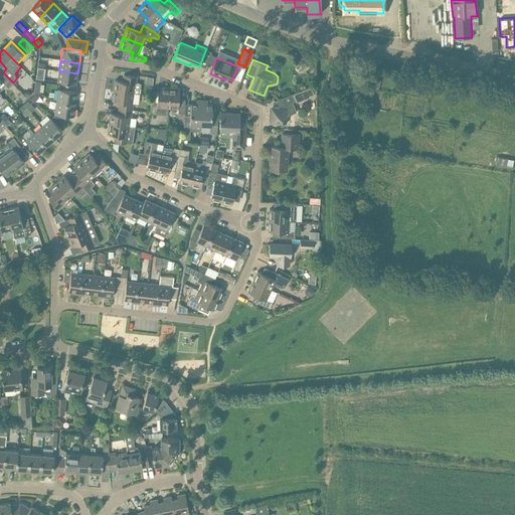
[(77,73),(58,70),(57,81),(76,84),(77,73)]
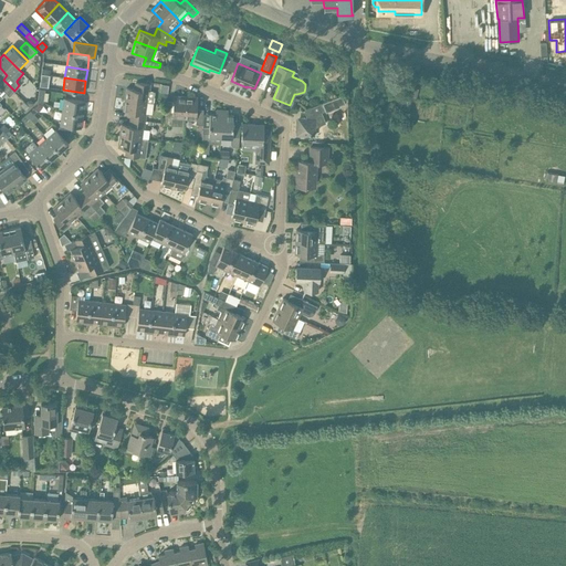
[(150,84),(136,82),(135,88),(127,87),(125,98),(147,102),(154,103),(155,92),(149,91),(150,84)]
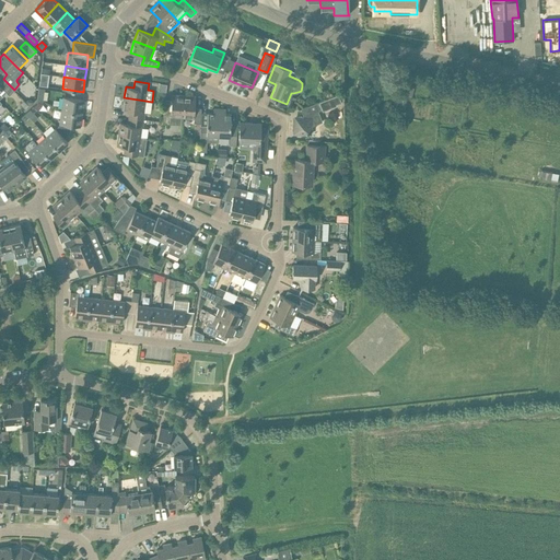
[(14,90),(6,82),(0,86),(0,85),(0,92),(3,90),(9,95),(14,90)]
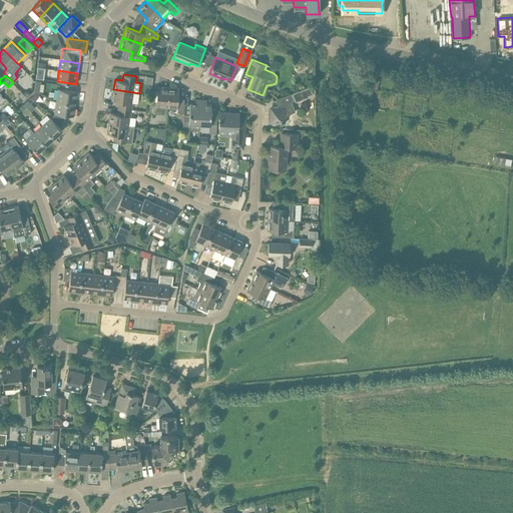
[(167,107),(168,87),(157,86),(156,101),(150,100),(148,112),(155,113),(156,107),(167,107)]
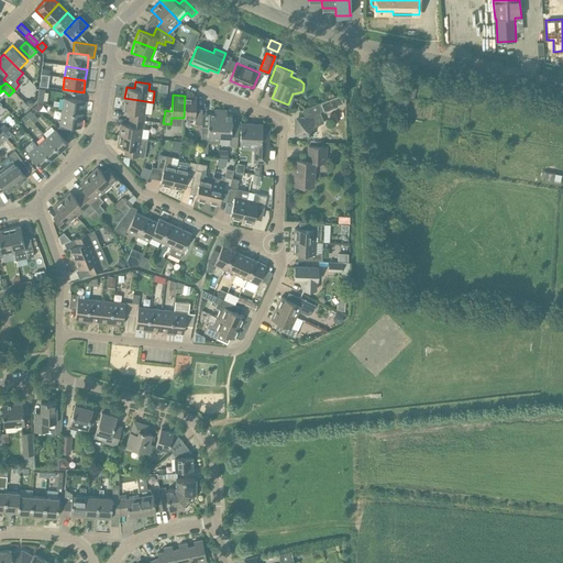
[(305,116),(305,118),(301,117),(301,120),(296,120),(295,134),(313,135),(313,127),(324,122),(320,111),(319,108),(322,107),(323,109),(324,112),(339,107),(339,106),(343,103),(340,95),(302,109),(305,116)]
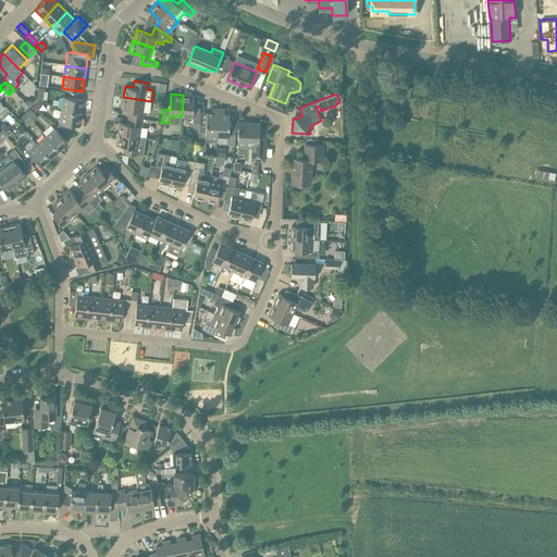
[(195,96),(183,95),(182,116),(194,118),(194,122),(199,122),(200,108),(194,107),(195,96)]
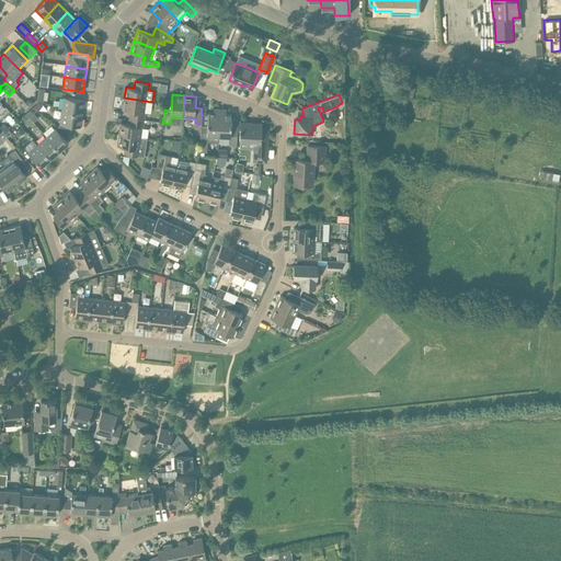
[(83,100),(64,98),(61,111),(82,113),(83,100)]
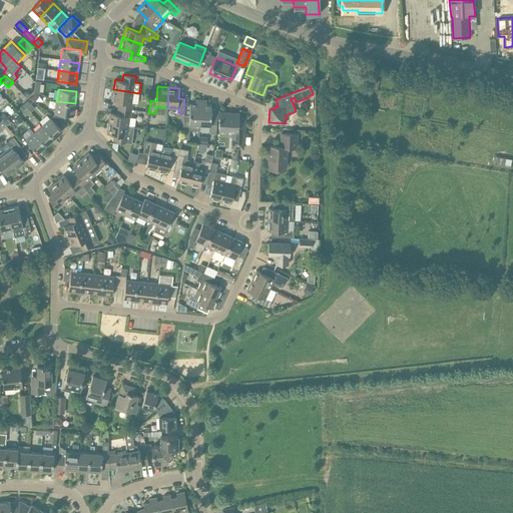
[(131,102),(133,92),(113,89),(112,100),(119,101),(118,107),(132,109),(133,102),(131,102)]
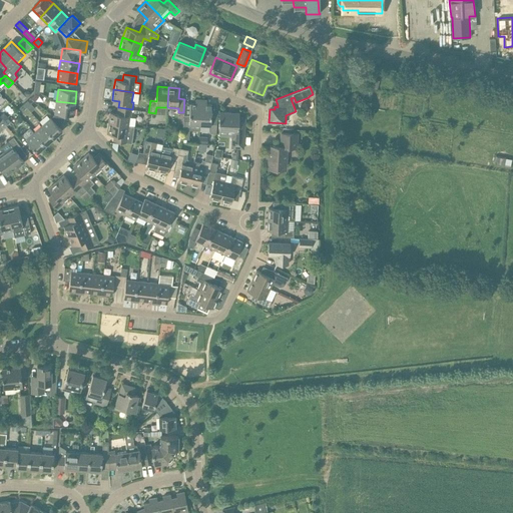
[(27,96),(22,91),(18,95),(23,100),(27,96)]
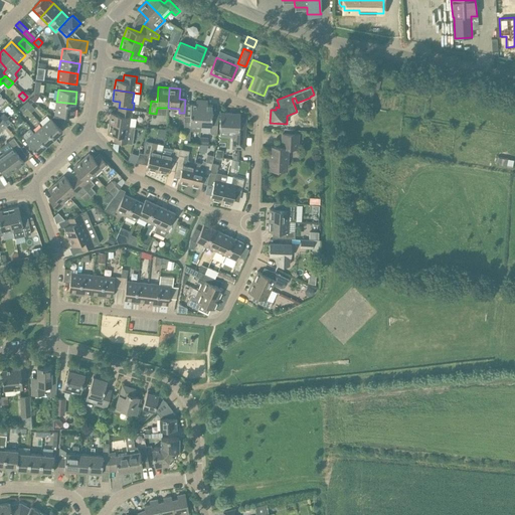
[(34,95),(30,98),(34,102),(38,98),(39,93),(34,92),(34,95)]
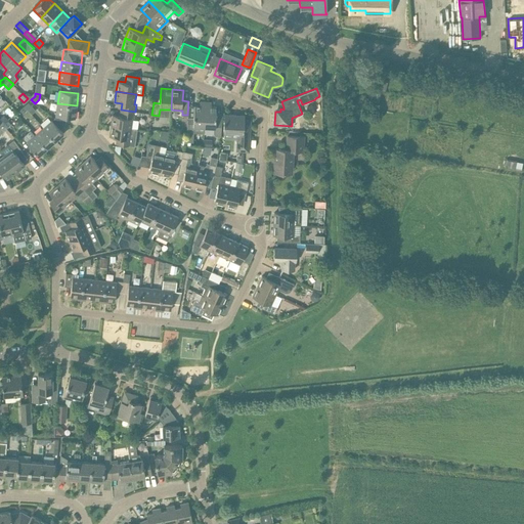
[(187,116),(186,141),(193,142),(194,126),(204,126),(206,101),(201,101),(200,106),(194,105),(193,116),(187,116)]
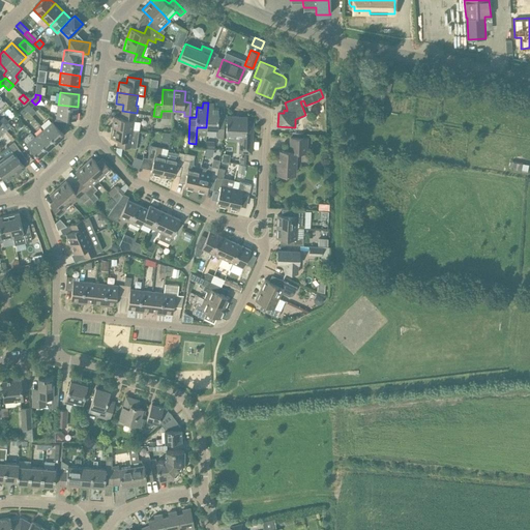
[(213,104),(208,102),(206,127),(217,128),(217,137),(224,137),(225,121),(218,120),(219,108),(213,108),(213,104)]
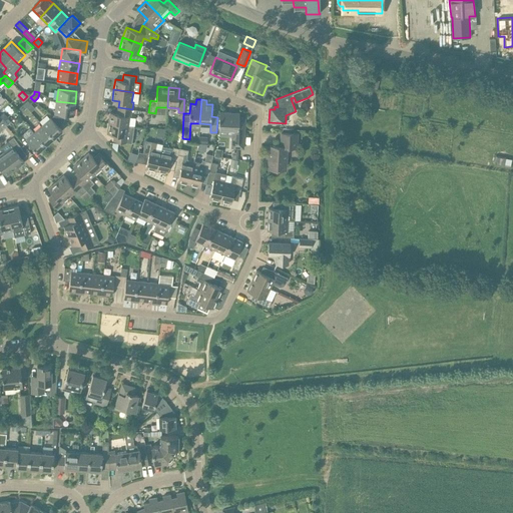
[(75,103),(56,101),(55,113),(73,116),(75,103)]
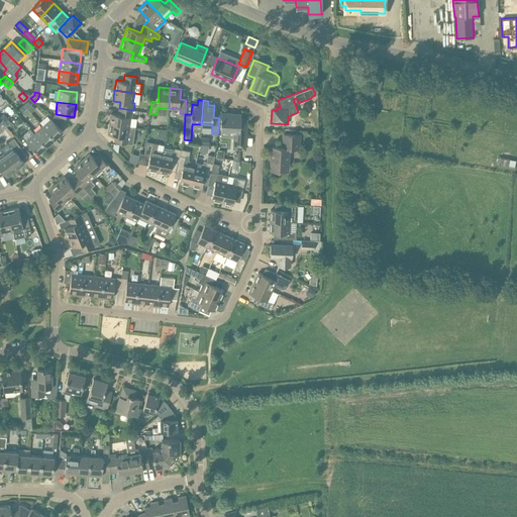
[(27,108),(24,104),(19,108),(23,112),(27,108)]
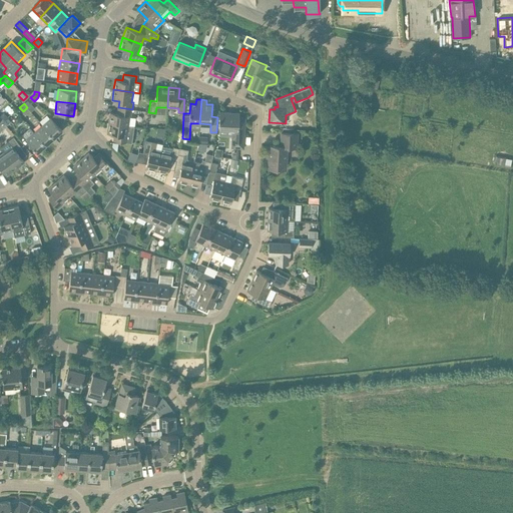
[(132,109),(118,107),(117,113),(110,112),(108,123),(128,125),(130,115),(131,116),(132,109)]
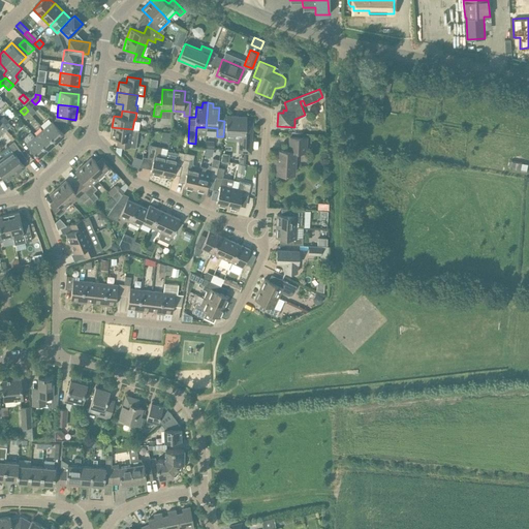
[(247,116),(226,115),(225,133),(240,133),(239,152),(251,153),(253,121),(247,121),(247,116)]
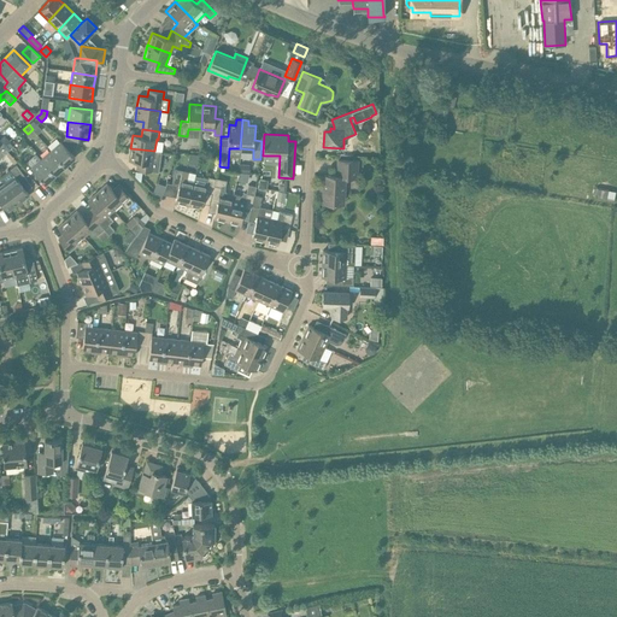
[(60,141),(51,150),(65,165),(75,157),(60,141)]
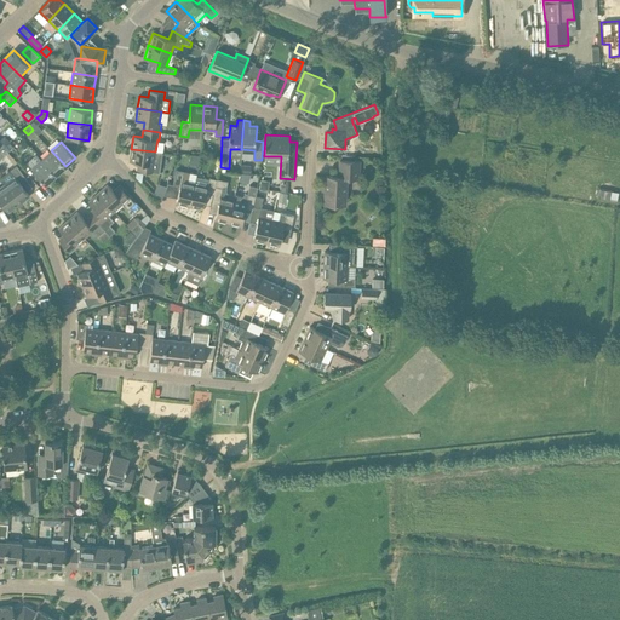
[(155,151),(131,149),(130,161),(138,162),(137,170),(160,173),(162,153),(155,151)]
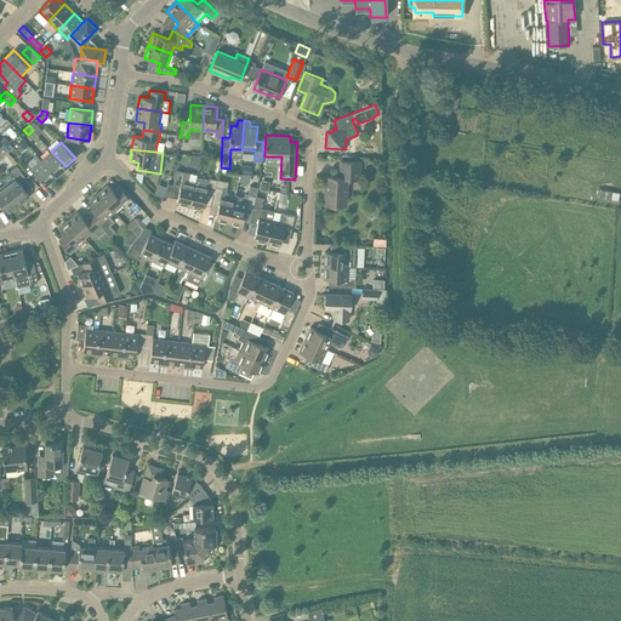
[(51,151),(41,159),(56,175),(66,166),(51,151)]
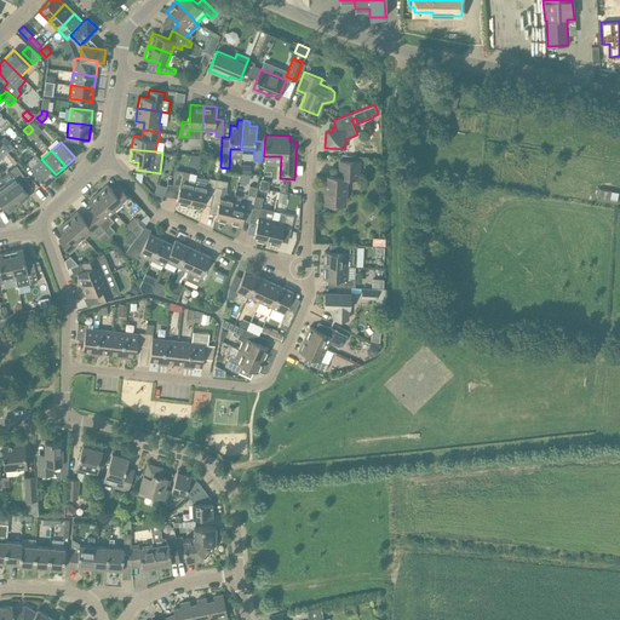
[(30,160),(34,165),(32,168),(38,174),(45,184),(56,174),(41,159),(36,154),(30,160)]
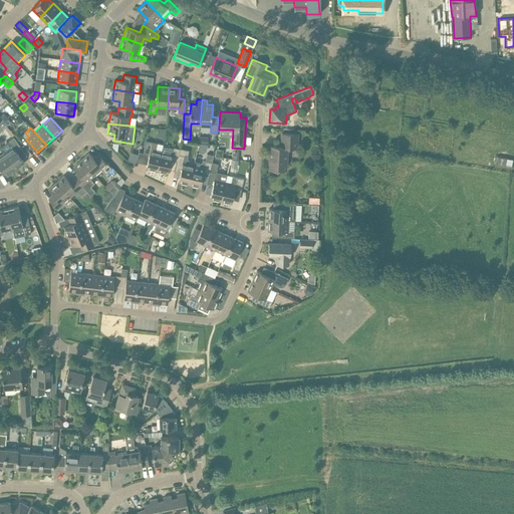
[(298,135),(282,134),(281,147),(270,146),(270,152),(268,152),(268,155),(270,155),(269,169),(280,170),(280,168),(286,169),(287,148),(297,149),(298,135)]
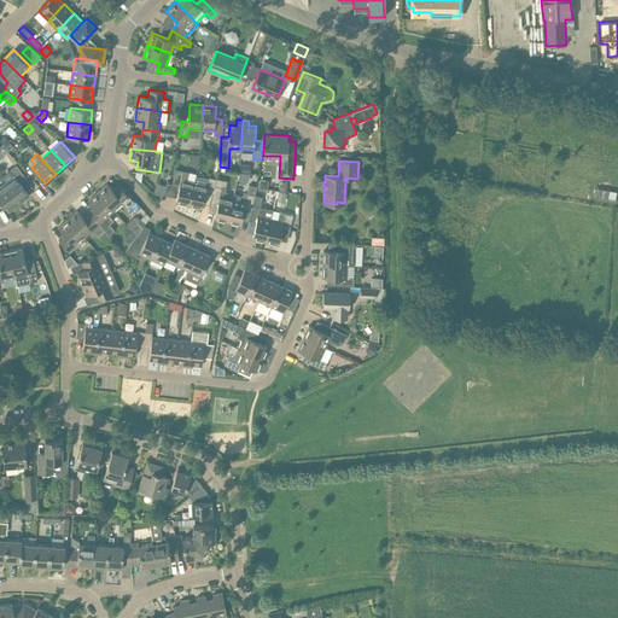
[(16,164),(0,176),(0,178),(4,184),(18,203),(29,196),(19,181),(25,178),(16,164)]
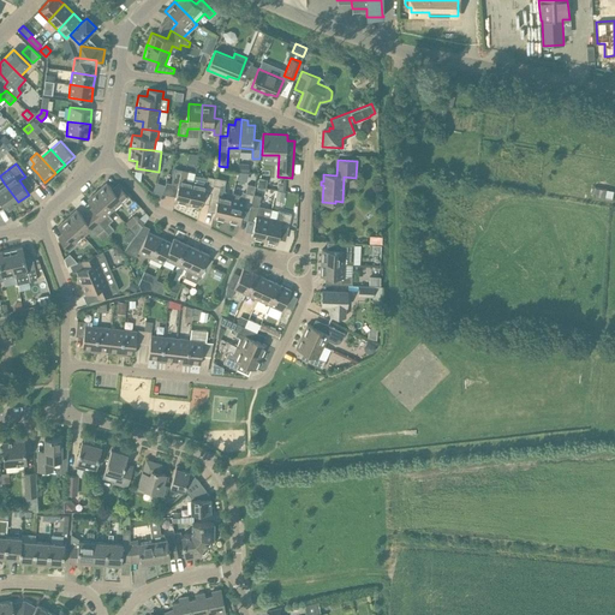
[(195,174),(196,172),(175,167),(172,183),(179,185),(174,201),(187,204),(192,180),(193,180),(195,174)]
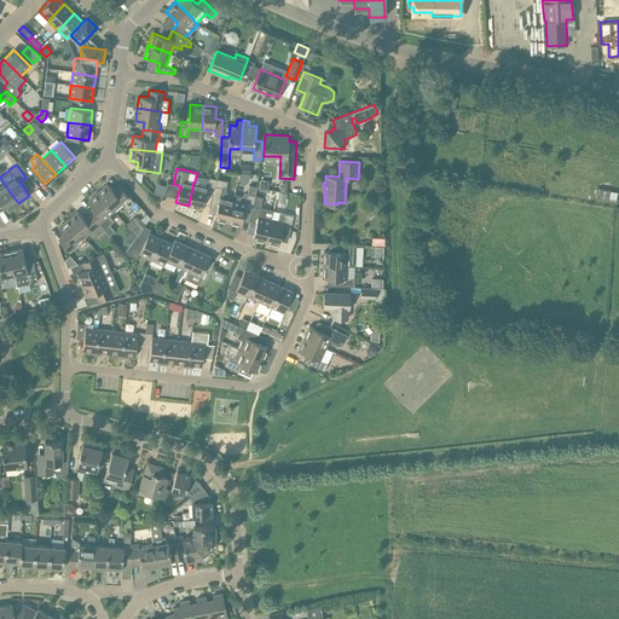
[(189,206),(202,208),(206,192),(213,194),(214,186),(217,178),(209,177),(208,179),(204,178),(196,175),(195,181),(194,181),(189,206)]
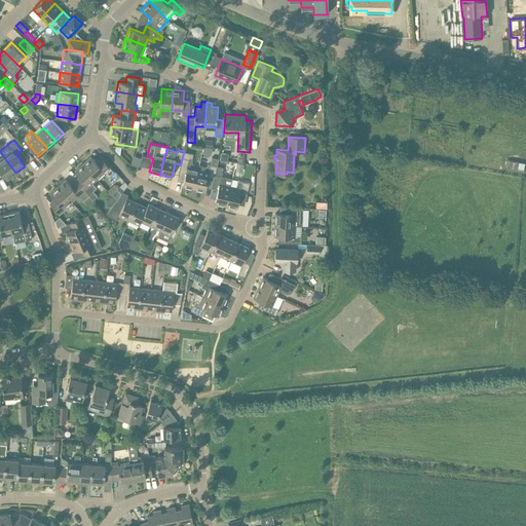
[(138,167),(141,157),(134,155),(130,164),(138,167)]
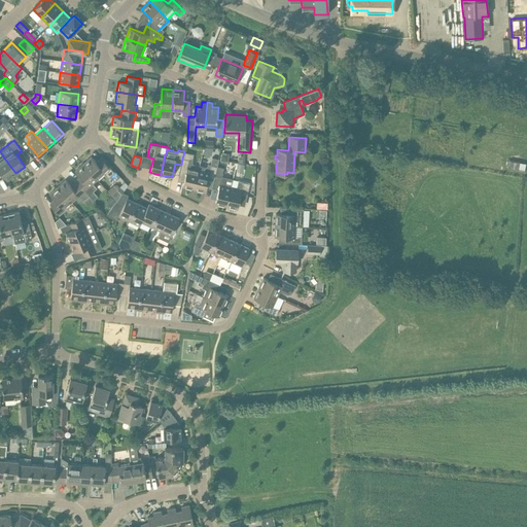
[(15,173),(3,156),(0,159),(0,171),(6,180),(15,173)]
